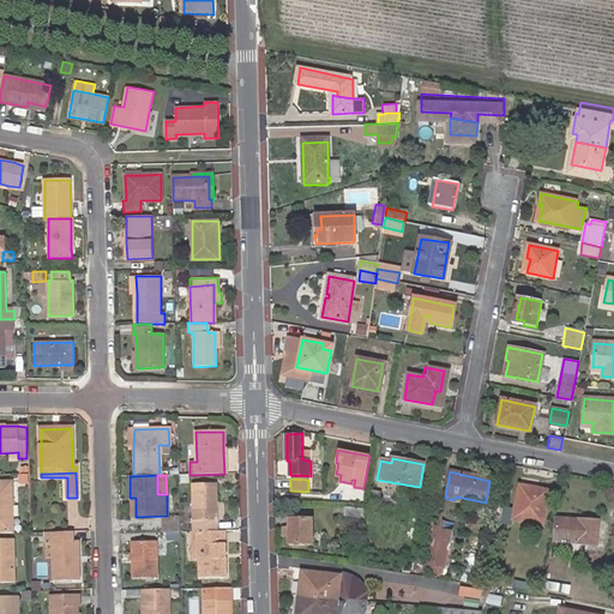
[(0,533),(12,533),(11,507),(11,482),(0,482),(0,533)]
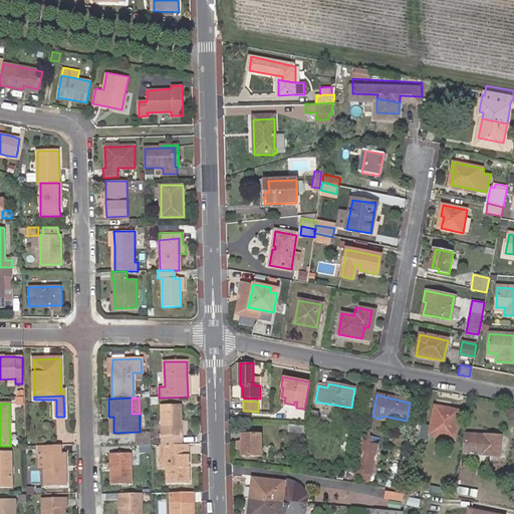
[(183,436),(182,405),(162,405),(162,436),(183,436)]
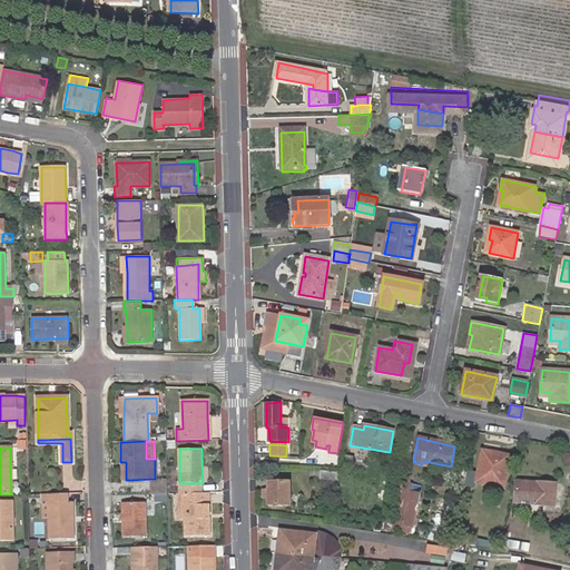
[(477,472),(467,470),(463,485),(474,488),(477,483),(502,488),(510,455),(482,451),(477,472)]
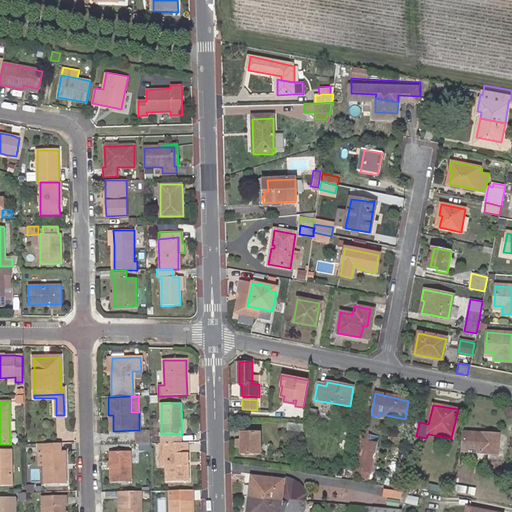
[(315,420),(316,411),(309,409),(307,418),(315,420)]
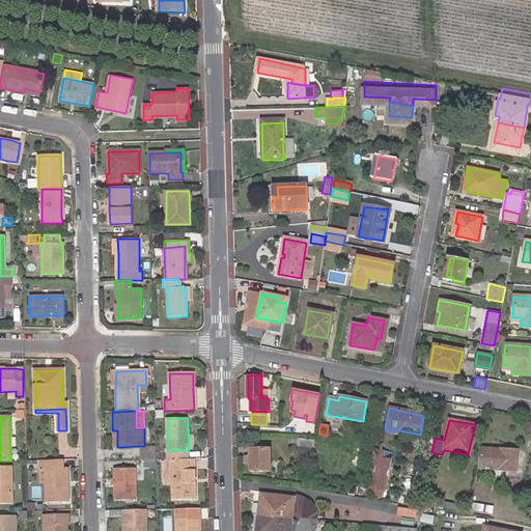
[(315,441),(298,439),(297,447),(313,448),(315,441)]
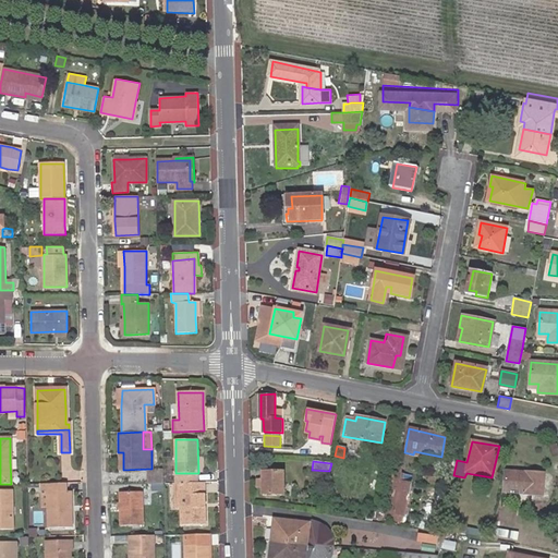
[(401,468),(392,466),(384,511),(392,513),(399,481),(401,468)]
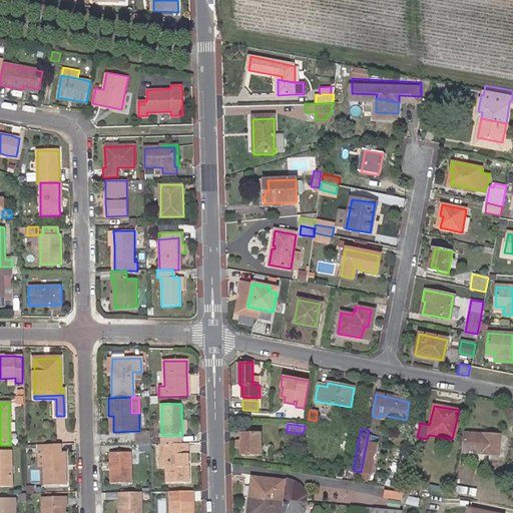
[(463,452),(498,456),(500,435),(466,432),(463,452)]
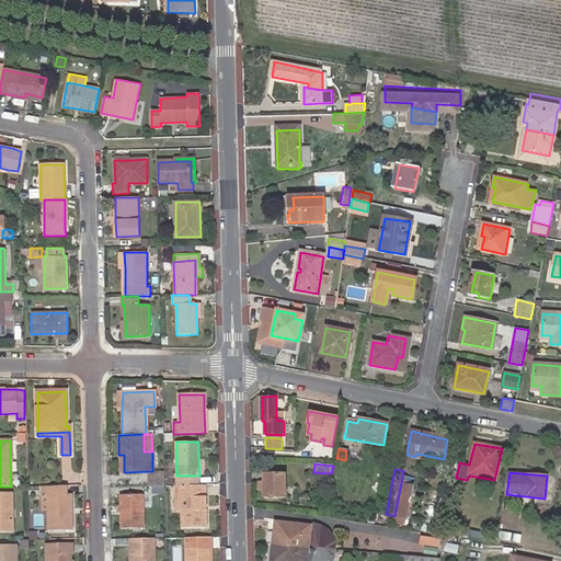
[(263,474),(263,496),(284,496),(284,474),(263,474)]
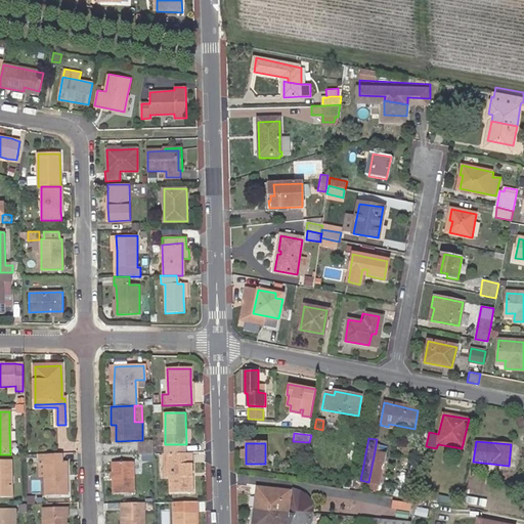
[(375,451),(368,482),(379,483),(385,454),(375,451)]
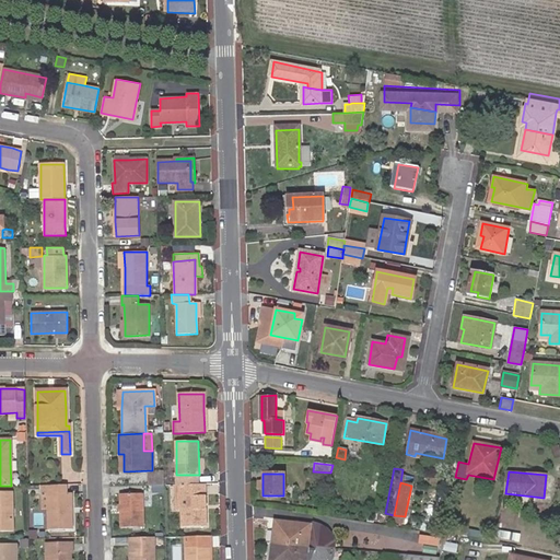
[(66,494),(65,485),(42,486),(43,497),(47,496),(48,509),(48,531),(71,531),(70,494),(66,494)]
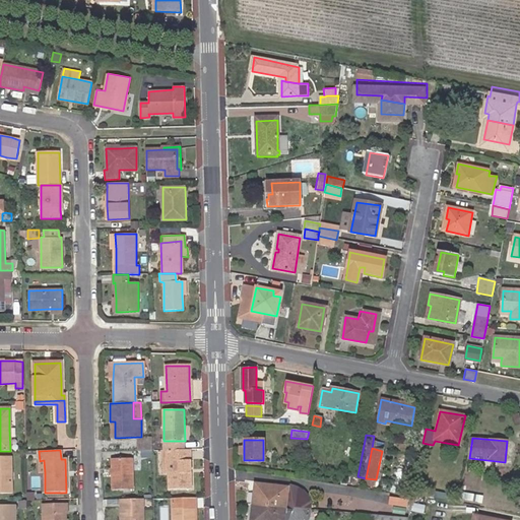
[(191,468),(191,450),(166,450),(167,473),(169,473),(169,488),(192,488),(191,473),(190,474),(189,469),(191,468)]
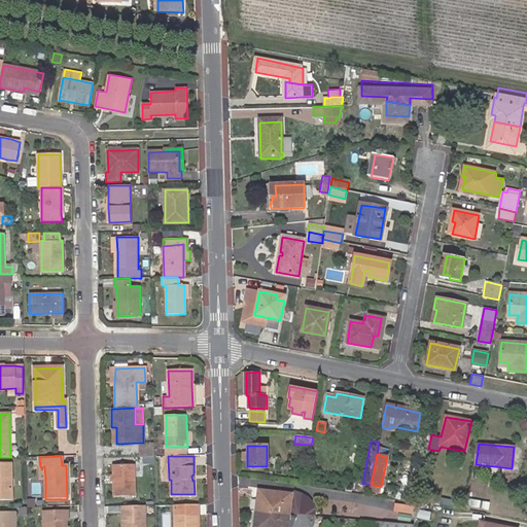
[(0,499),(10,500),(10,462),(0,462),(0,499)]
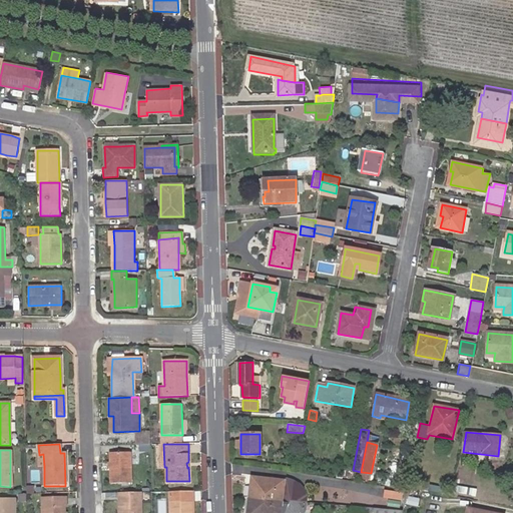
[(110,463),(110,466),(111,482),(130,482),(130,453),(110,452),(110,463)]
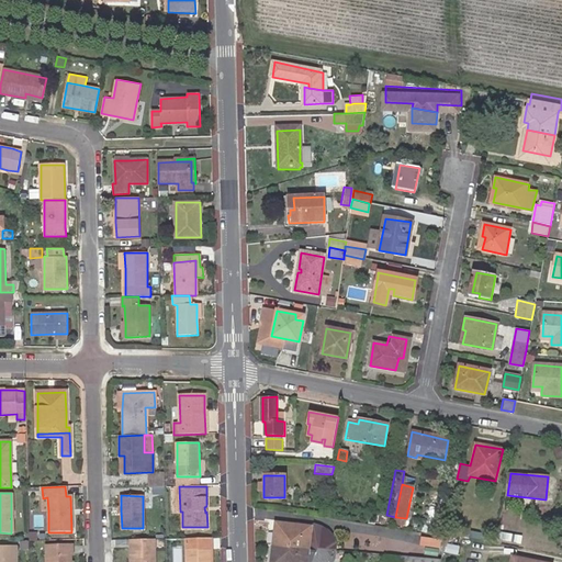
[(276,535),(274,548),(273,557),(271,557),(270,561),(329,561),(330,561),(333,559),(334,552),(334,547),(333,542),(329,538),(326,535),(321,531),(317,530),(312,529),(276,524),(273,535),(276,535)]
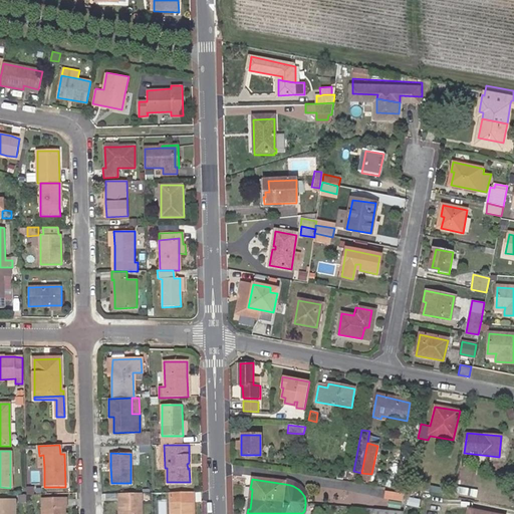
[(172,502),(172,513),(193,513),(193,501),(193,492),(172,492),(172,502)]
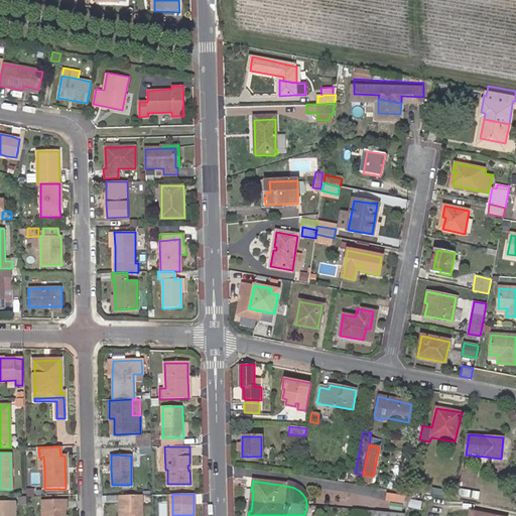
[(386,501),(403,503),(404,496),(387,494),(386,501)]
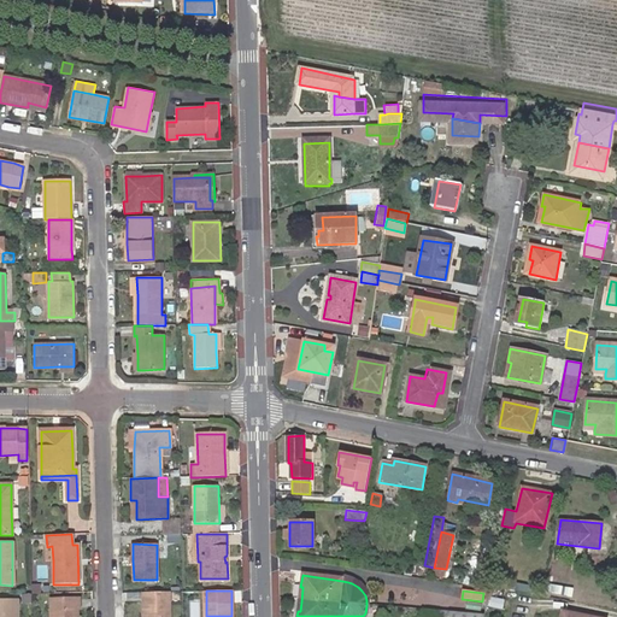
[(169,616),(169,592),(142,592),(144,616),(169,616)]
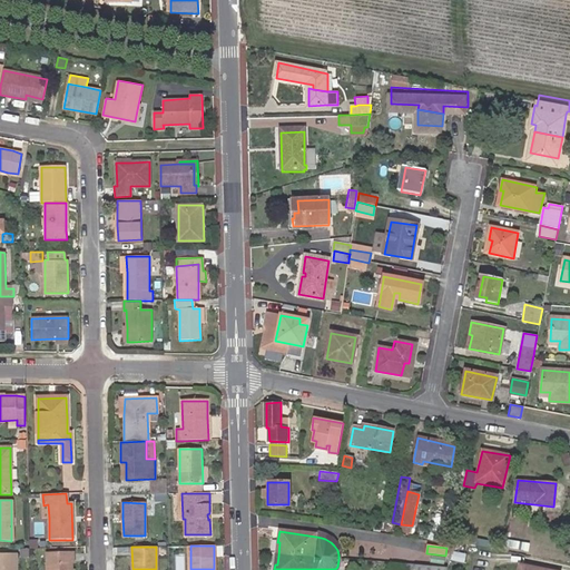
[(70,569),(70,561),(70,553),(47,553),(46,569),(70,569)]
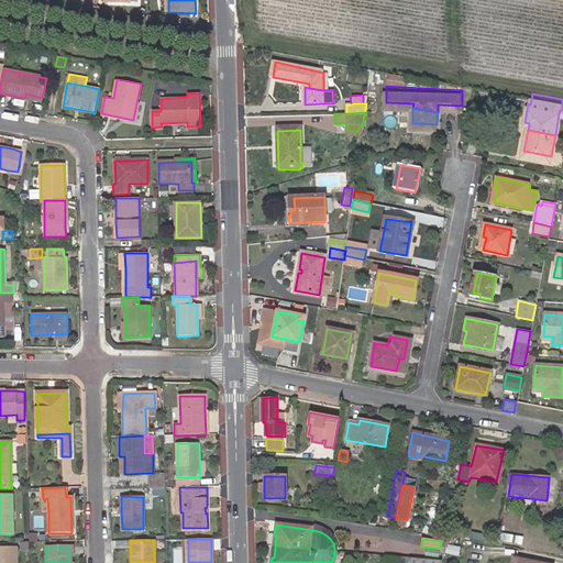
[(0,562),(17,562),(17,549),(0,548),(0,562)]
